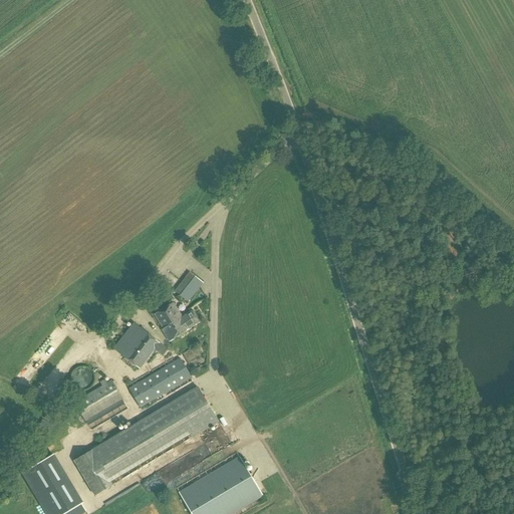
[(188,302),(203,283),(190,273),(176,292),(188,302)]
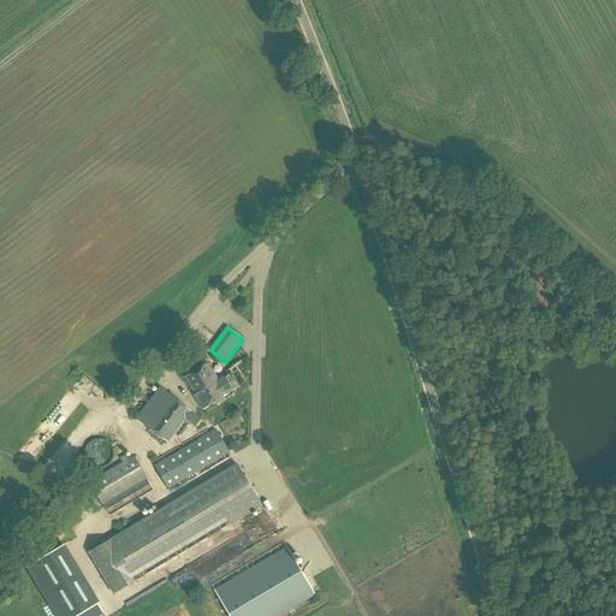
[(207,363),(185,378),(196,395),(194,396),(203,410),(227,395),(227,394),(240,385),(231,372),(219,380),(207,363)]
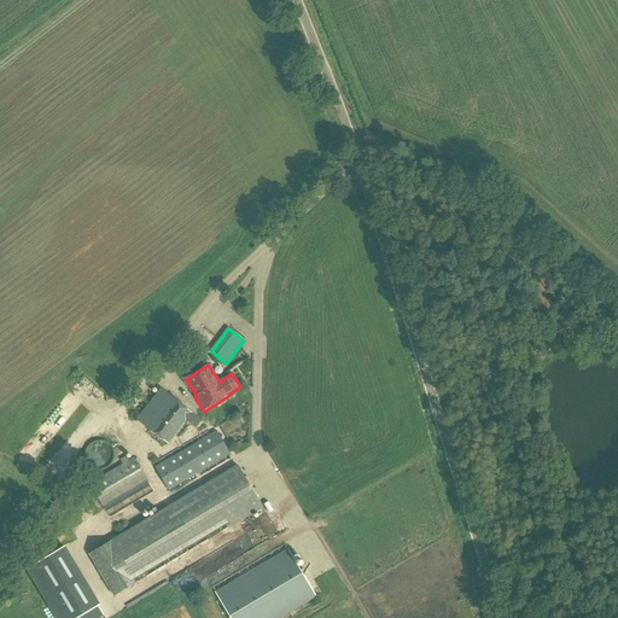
[(196,427),(202,420),(162,389),(138,420),(168,444),(186,420),(196,427)]
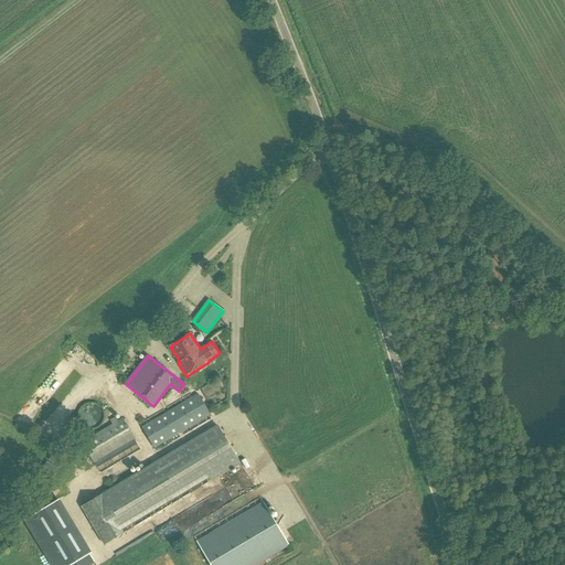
[(153,448),(210,414),(199,395),(142,428),(153,448)]
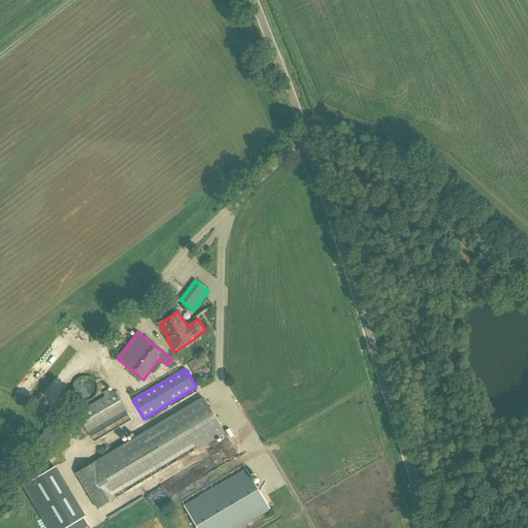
[(24,397),(29,391),(23,387),(19,392),(24,397)]
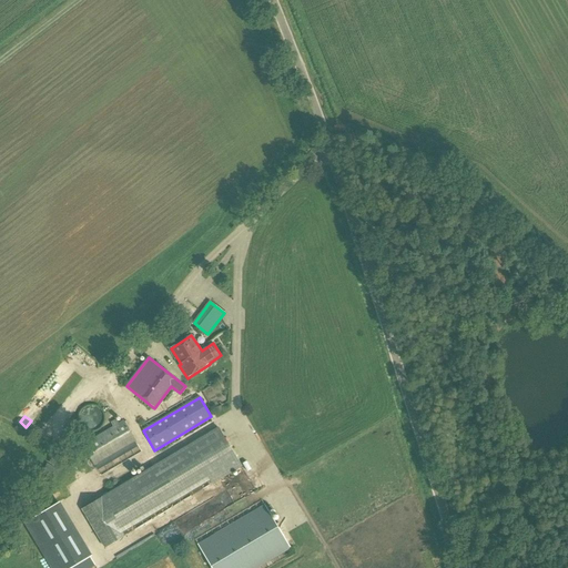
[(119,423),(117,419),(110,423),(112,427),(82,445),(94,466),(137,442),(123,421),(119,423)]
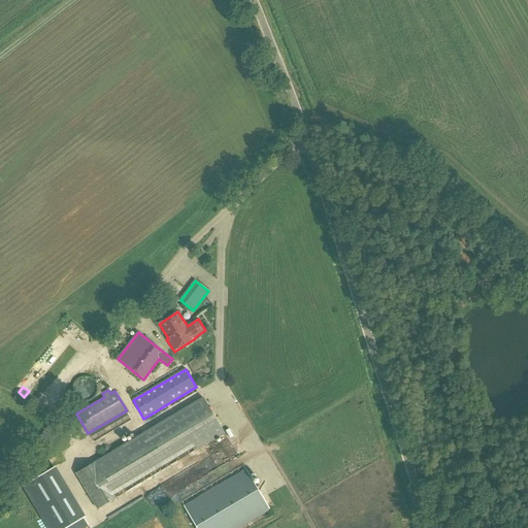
[(198,450),(224,433),(203,398),(76,473),(98,509),(116,498),(113,495),(195,446),(198,450)]
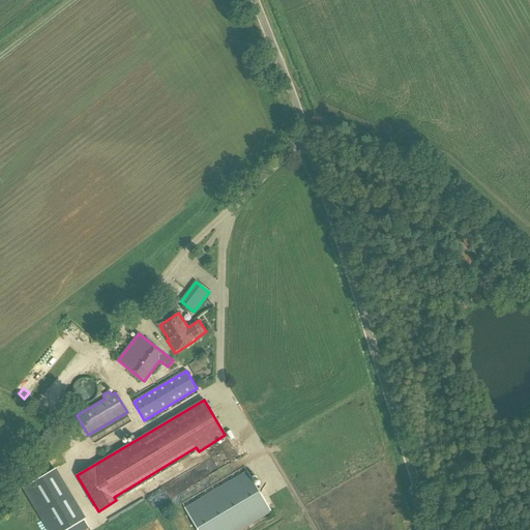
[(55,440),(62,432),(53,422),(46,432),(55,440)]
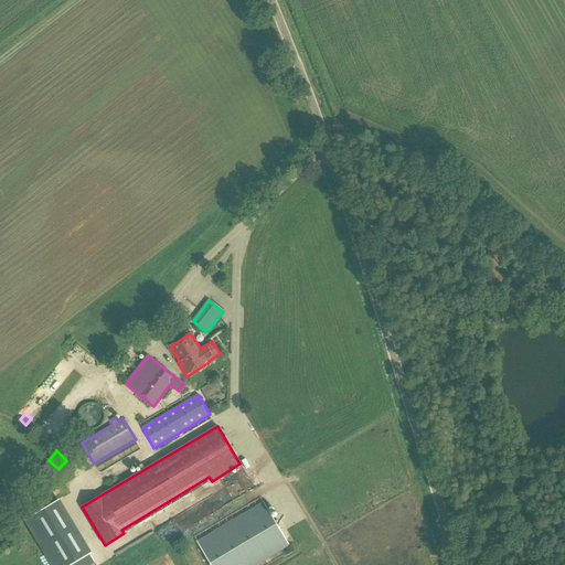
[(36,501),(49,480),(40,473),(27,494),(36,501)]
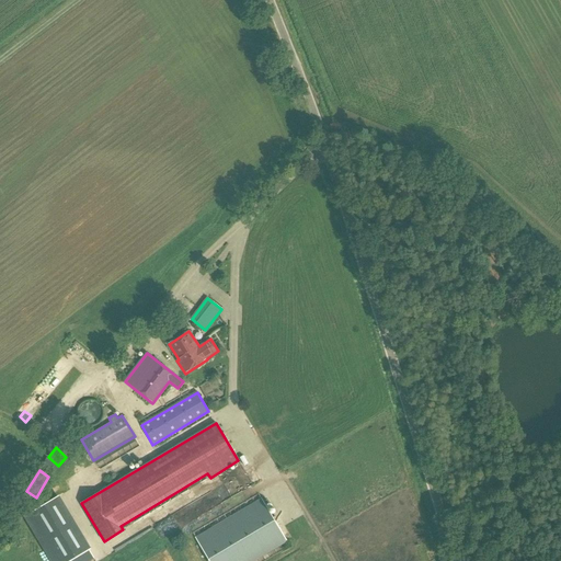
[(95,560),(89,550),(91,549),(59,495),(24,517),(49,560),(95,560)]
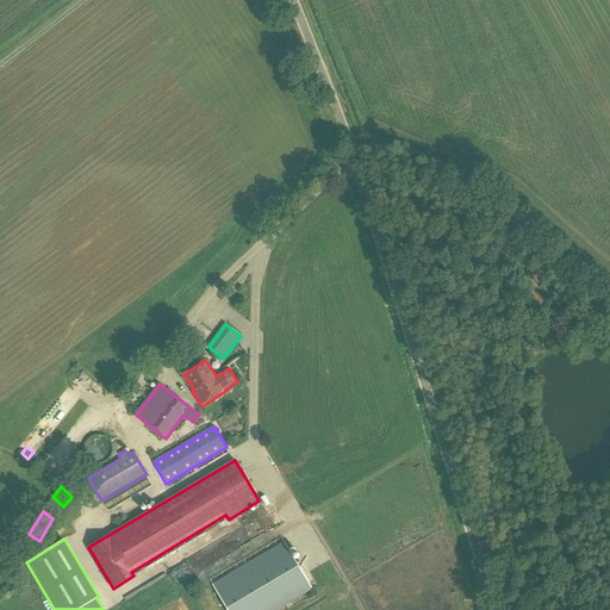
[(285,543),(215,585),(229,609),(275,609),(312,589),(285,543)]
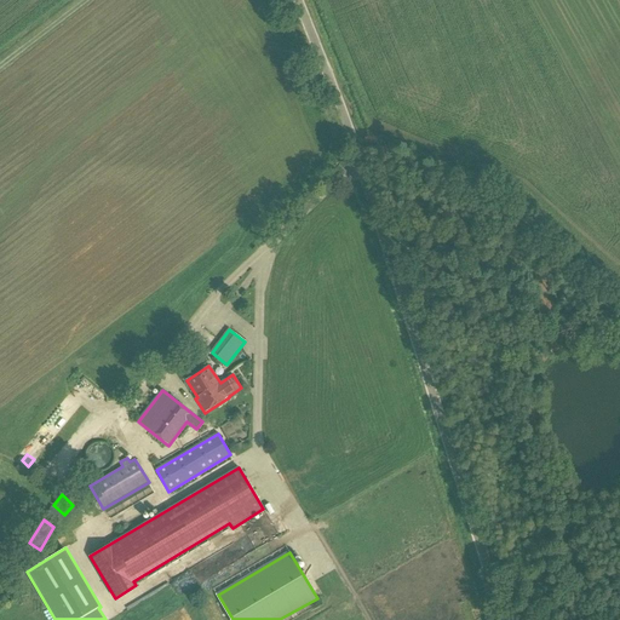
[(201,584),(217,570),(207,561),(193,575),(201,584)]
